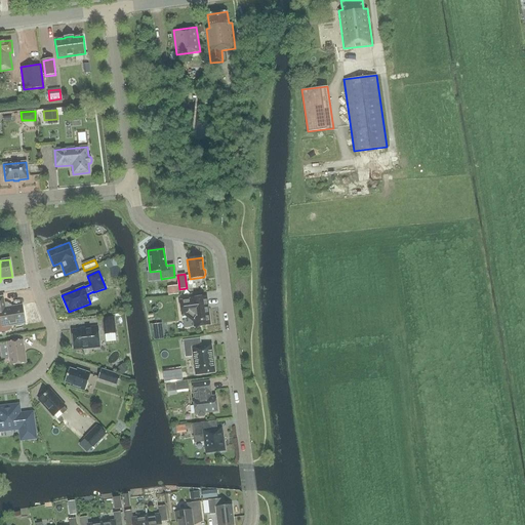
[(11,328),(11,325),(25,323),(22,306),(11,308),(11,307),(6,304),(5,304),(3,296),(0,296),(0,331),(1,332),(7,331),(9,330),(11,328)]
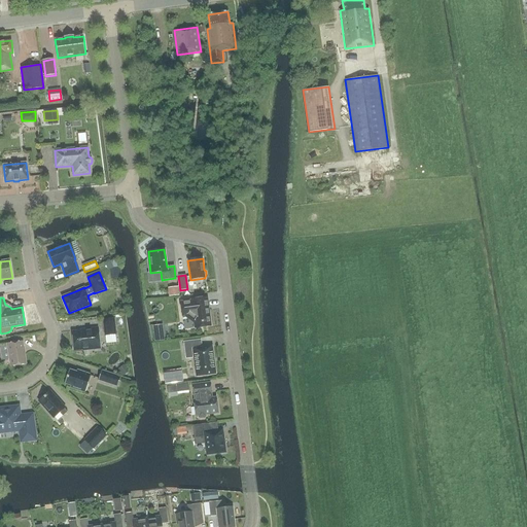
[(186,316),(194,321),(195,328),(211,326),(208,299),(191,301),(181,302),(182,316),(186,316)]
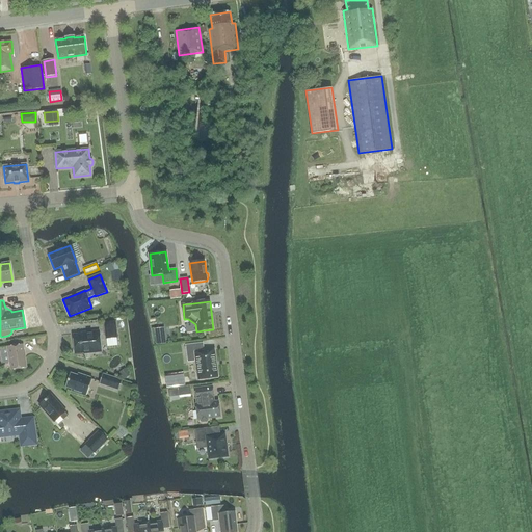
[(106,339),(117,338),(115,322),(104,323),(106,339)]
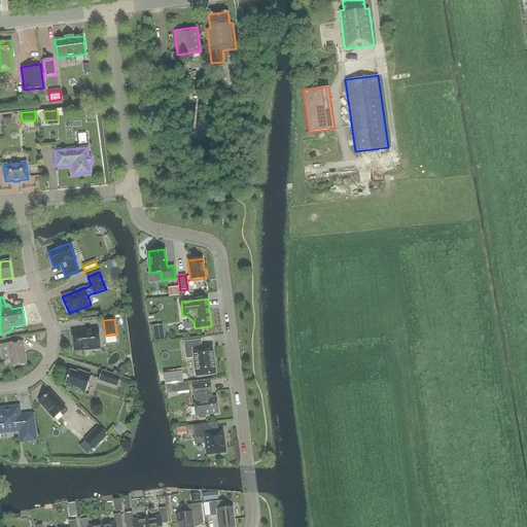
[(89,350),(100,349),(98,328),(85,329),(86,331),(72,332),(74,349),(88,348),(89,350)]
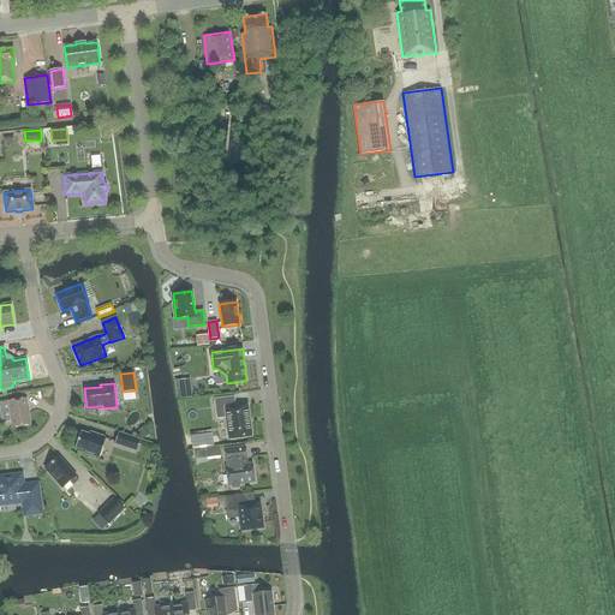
[(216,419),(227,418),(230,439),(251,436),(248,405),(236,406),(234,396),(214,399),(216,419)]
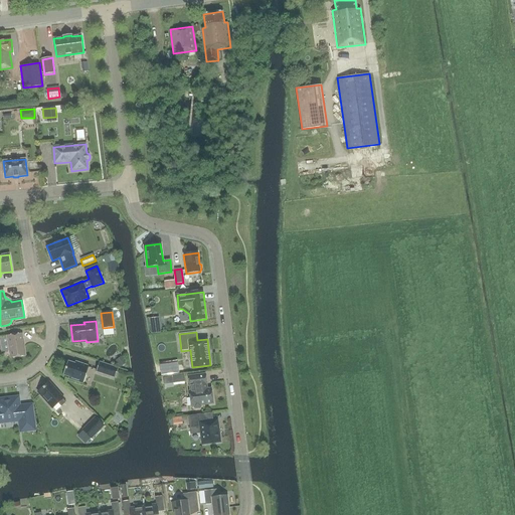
[(11,358),(25,356),(22,334),(7,336),(11,358)]
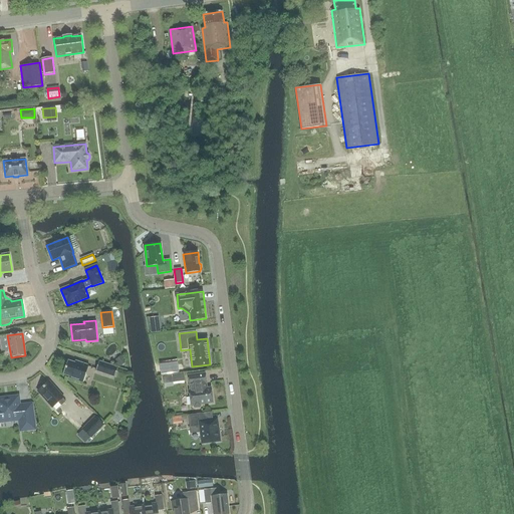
[(121,355),(115,359),(120,366),(125,362),(121,355)]
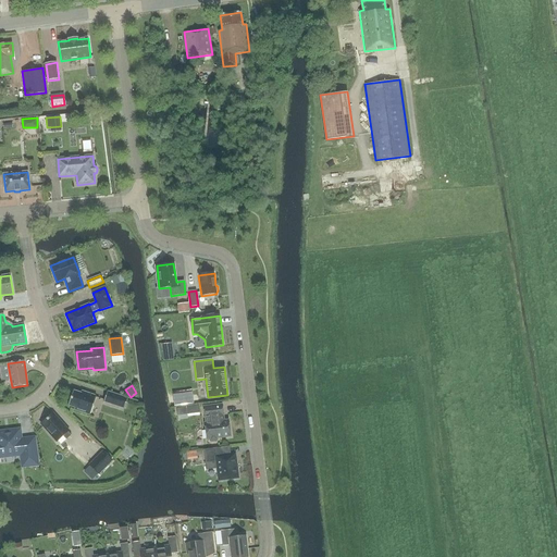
[(90,416),(97,396),(96,396),(86,393),(86,395),(74,391),(73,391),(69,406),(75,408),(75,410),(89,415),(90,416)]
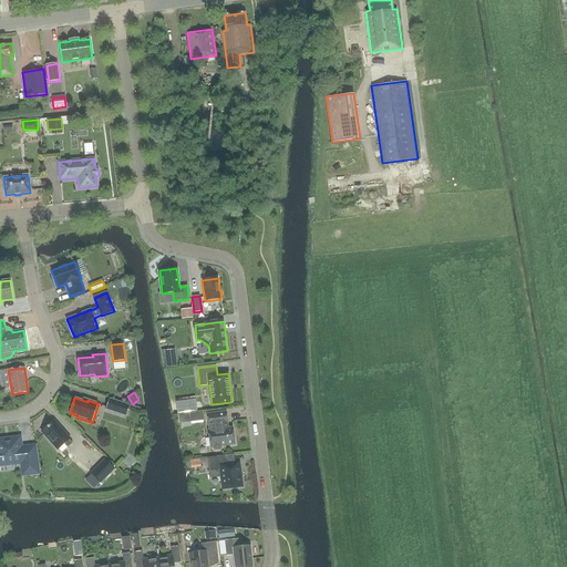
[(126,416),(130,405),(110,399),(109,399),(105,410),(106,410),(126,415),(126,416)]
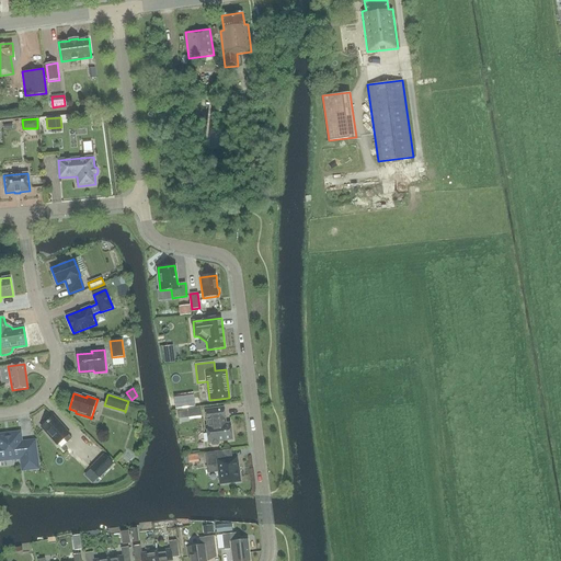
[(219,442),(232,441),(230,423),(226,424),(224,408),(205,410),(207,426),(206,426),(208,443),(212,443),(212,444),(214,445),(218,445),(219,444),(219,442)]
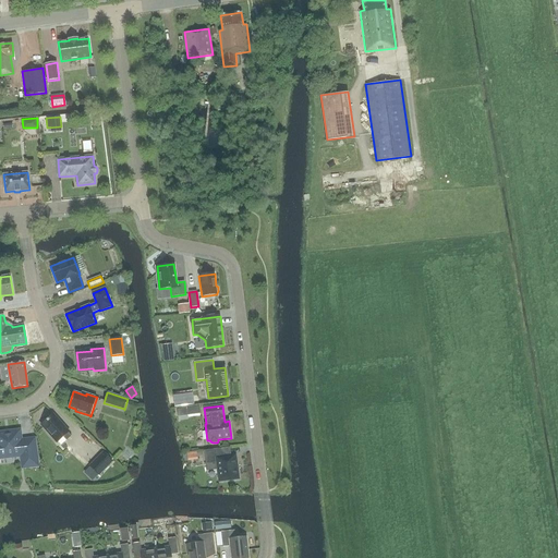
[(41,425),(57,443),(63,437),(67,440),(72,436),(69,433),(69,432),(53,414),(41,425)]
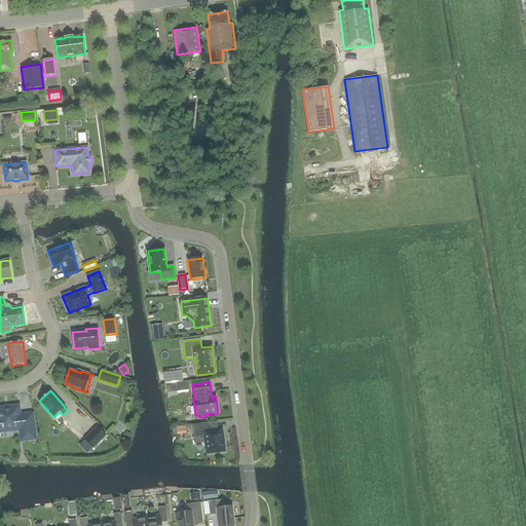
[(22,441),(35,439),(32,414),(20,416),(19,407),(0,408),(0,431),(21,429),(22,441)]
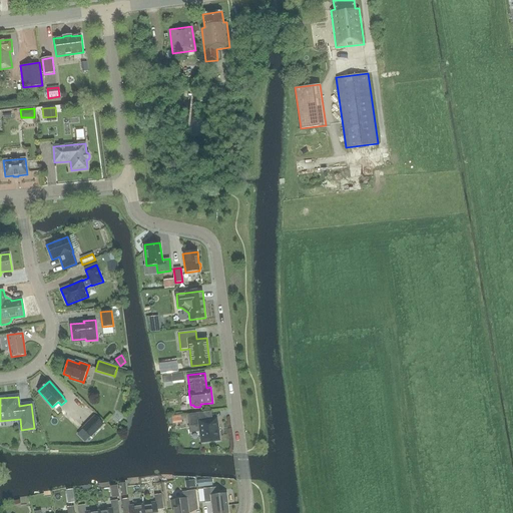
[(189,426),(199,425),(201,443),(219,441),(216,419),(202,421),(201,413),(187,414),(189,426)]
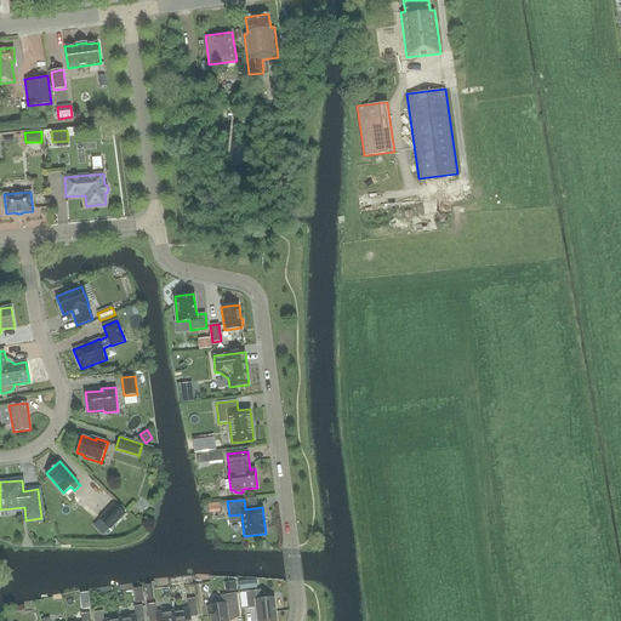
[(110,529),(125,514),(114,503),(100,518),(110,529)]
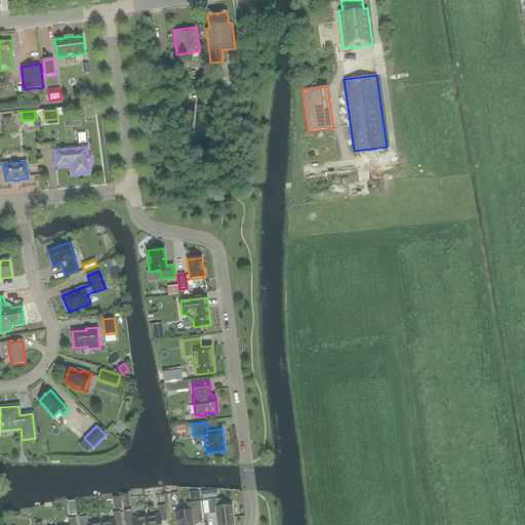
[(186,426),(175,427),(176,434),(187,433),(186,426)]
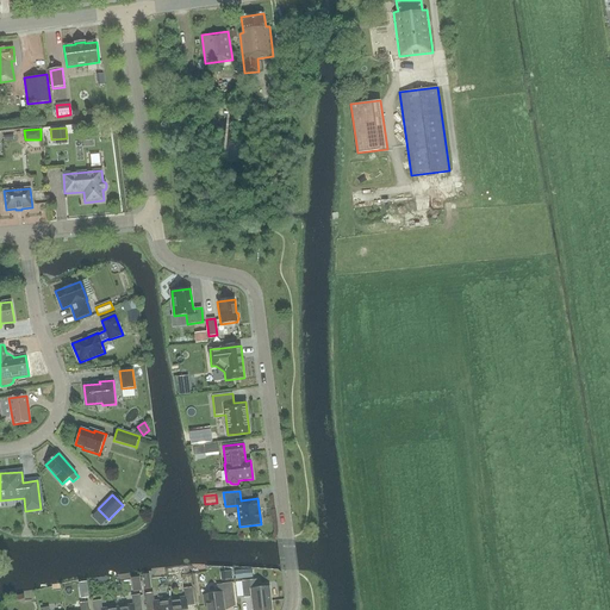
[(149,574),(142,576),(144,590),(151,589),(149,574)]
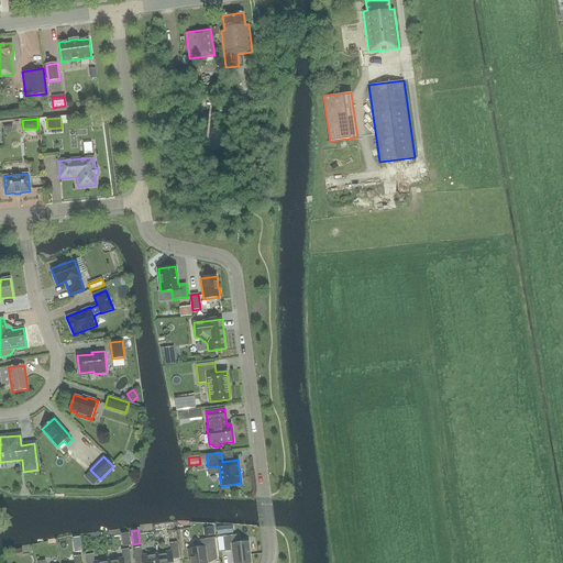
[(234,562),(251,562),(247,542),(232,544),(231,536),(223,537),(224,552),(233,551),(234,562)]
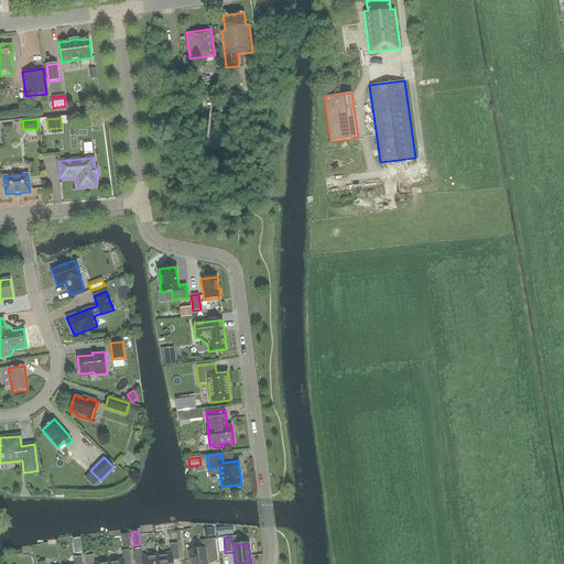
[(187,551),(190,561),(191,561),(191,563),(207,563),(207,559),(217,556),(215,540),(201,541),(202,549),(187,551)]
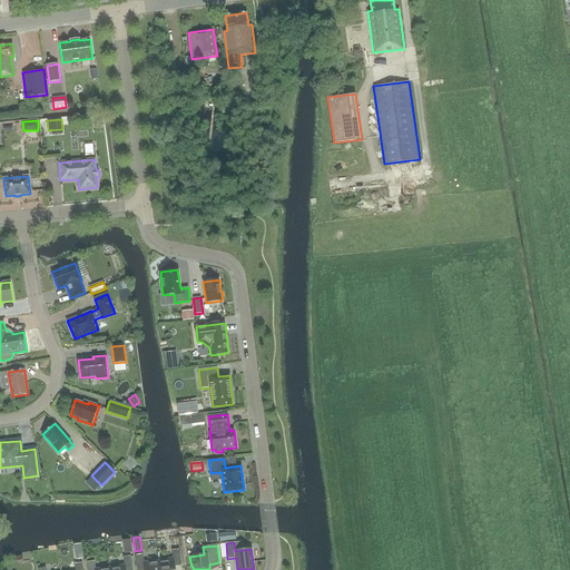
[(173,560),(159,561),(159,569),(175,569),(175,567),(182,566),(179,549),(172,550),(173,560)]
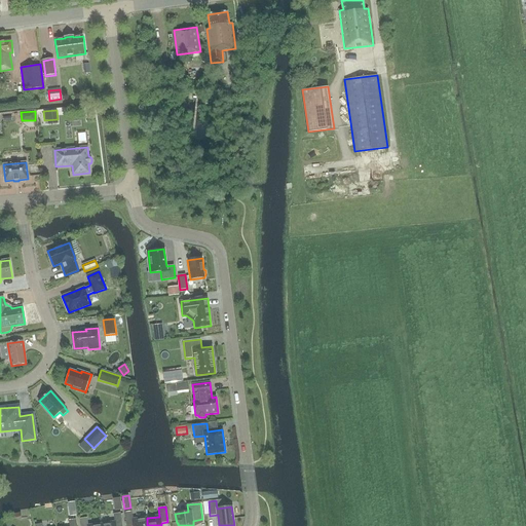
[(147,525),(147,518),(134,520),(132,512),(124,513),(126,525),(147,525)]
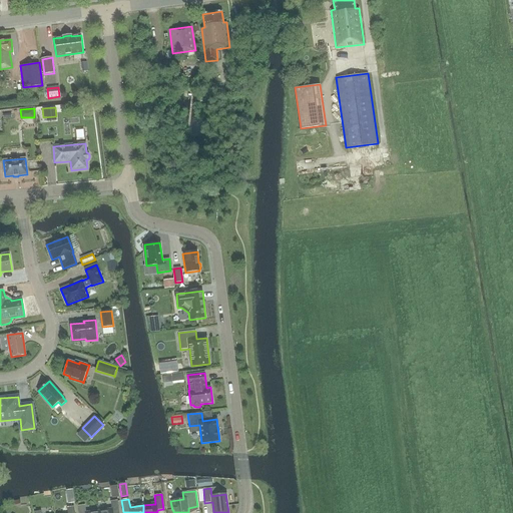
[(112,510),(99,511),(99,512),(119,512),(117,500),(111,501),(112,510)]
